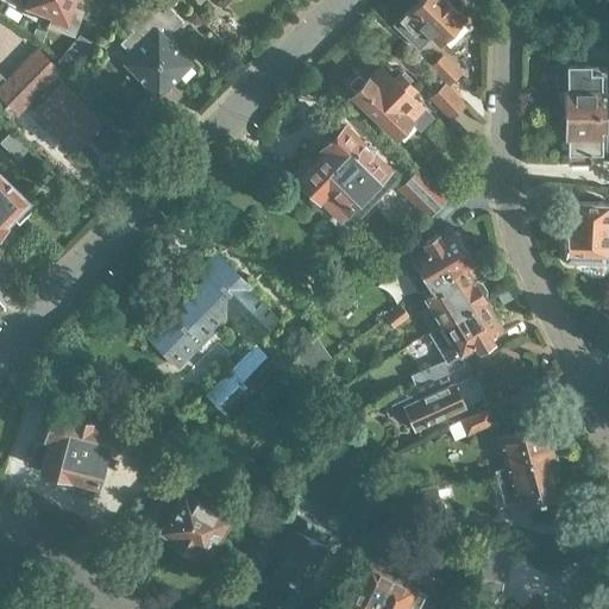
[(73,8),(75,0),(19,0),(19,2),(48,14),(44,25),(60,32),(60,33),(73,38),(83,12),(73,8)]
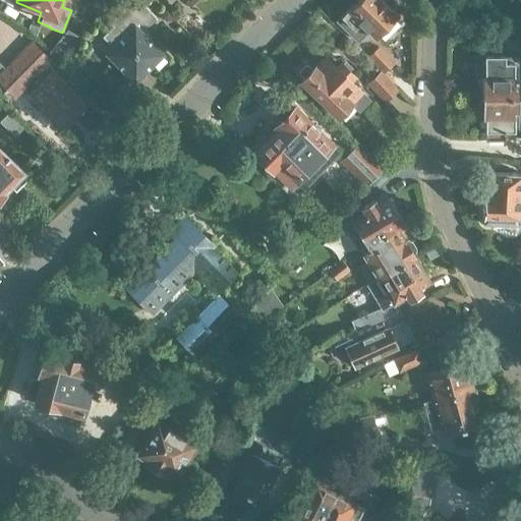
[(99,10),(105,1),(103,0),(88,0),(87,2),(99,10)]
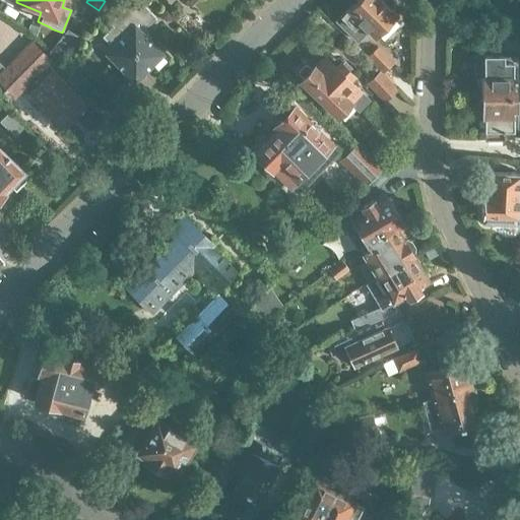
[(156,17),(138,0),(125,0),(121,4),(124,7),(109,22),(113,26),(103,37),(112,46),(105,53),(134,83),(164,54),(146,36),(149,33),(145,28),(156,17)]
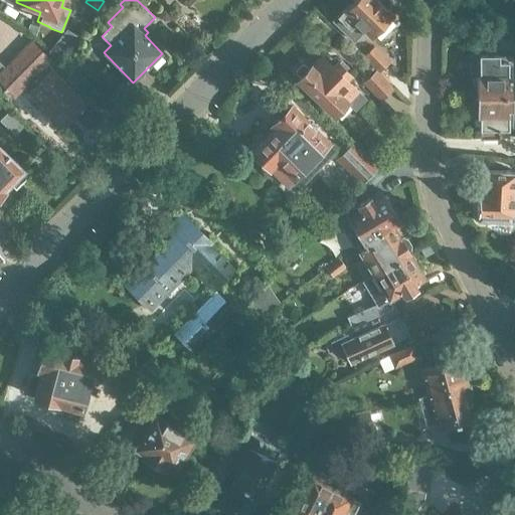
[(354,0),(334,20),(335,22),(354,39),(361,47),(393,14),(387,8),(390,4),(389,0),(354,0)]
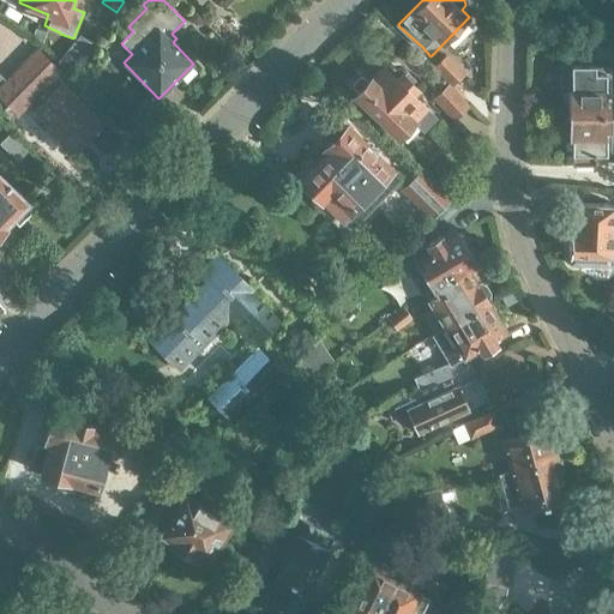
[(60,38),(47,52),(66,70),(79,58),(60,38)]
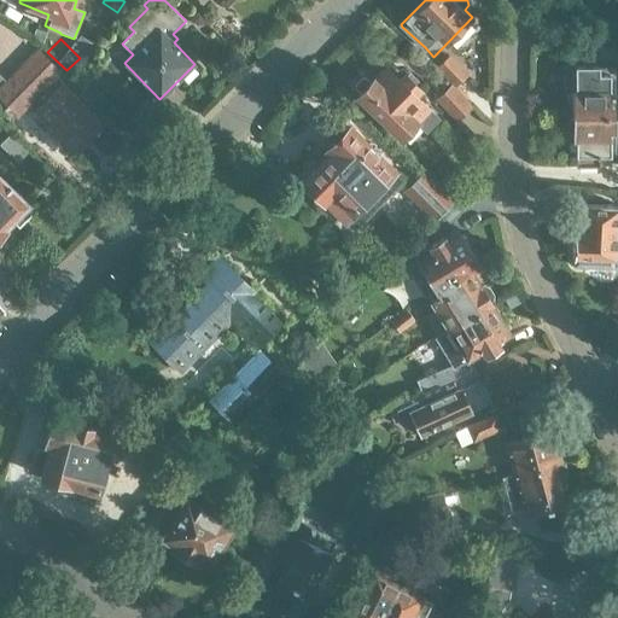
[(53,77),(60,70),(38,47),(0,85),(0,94),(12,108),(22,97),(75,150),(101,124),(59,82),(53,77)]
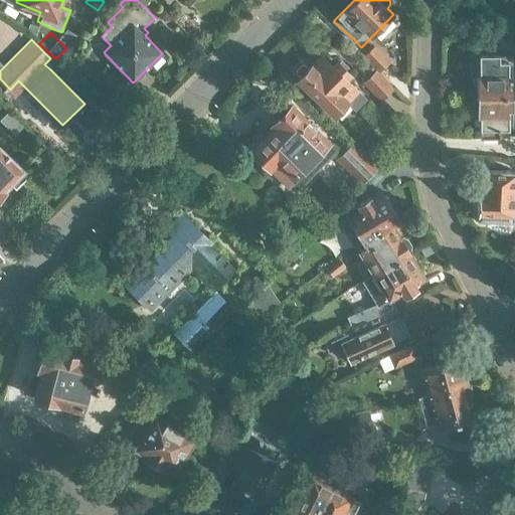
[(390,62),(373,45),(364,55),(380,72),(390,62)]
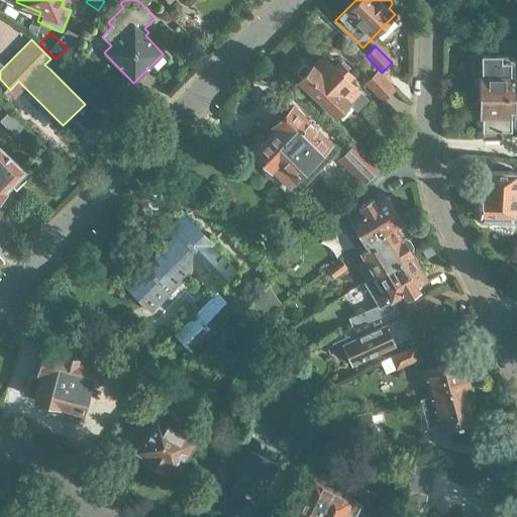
[(480,95),(514,95),(514,61),(506,61),(506,54),(475,54),(472,57),(472,73),(475,76),(480,76),(480,95)]
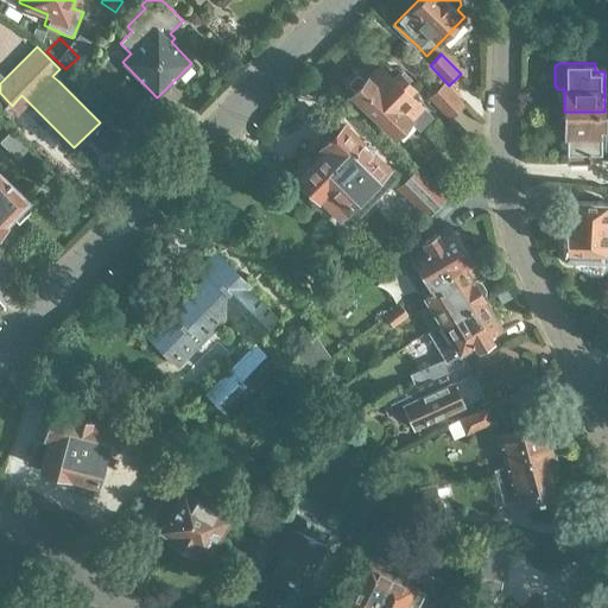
[(416,127),(425,118),(416,109),(419,105),(407,92),(412,87),(398,73),(393,78),(380,65),(367,78),(360,73),(354,71),(346,80),(346,86),(353,93),(393,134),(409,119),(416,127)]
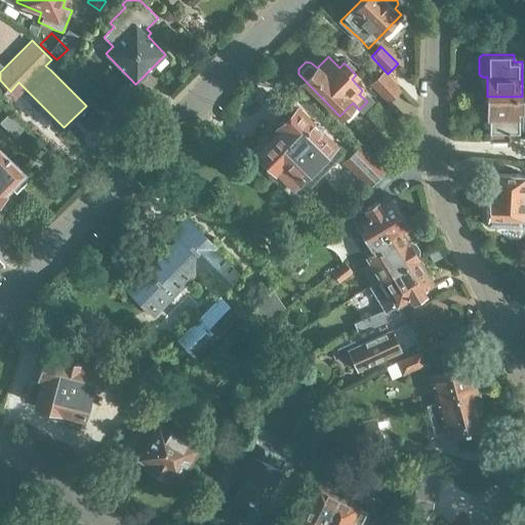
[(385,71),(370,84),(389,103),(402,89),(385,71)]
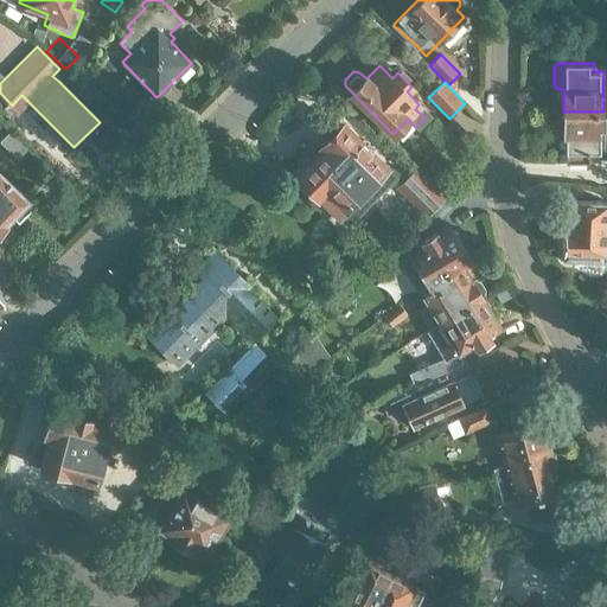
[(604,112),(563,112),(563,115),(561,115),(555,121),(555,126),(561,129),(563,129),(563,134),(566,134),(566,152),(568,152),(568,159),(593,159),(593,151),(605,151),(604,112)]
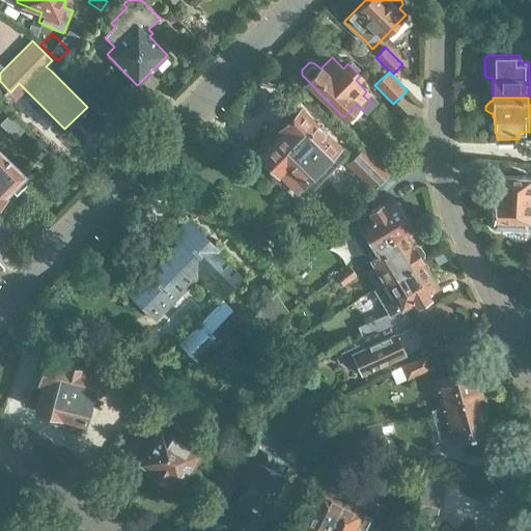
[(288,127),(261,155),(278,171),(285,164),(311,190),(346,155),(301,109),(299,111),(292,110),(287,115),(288,121),(285,124),(286,126),(287,124),(288,127)]
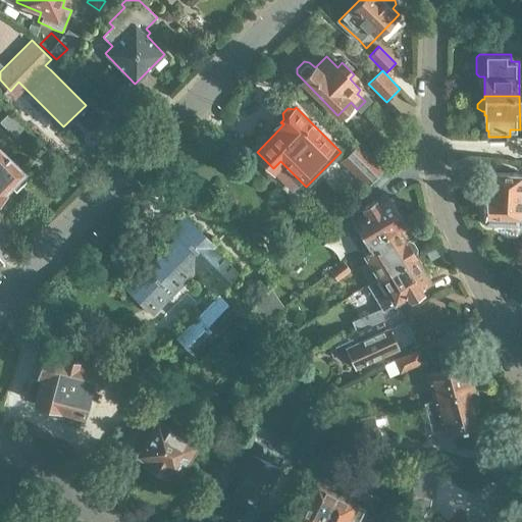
[(6,113),(0,119),(0,121),(13,135),(20,127),(6,113)]
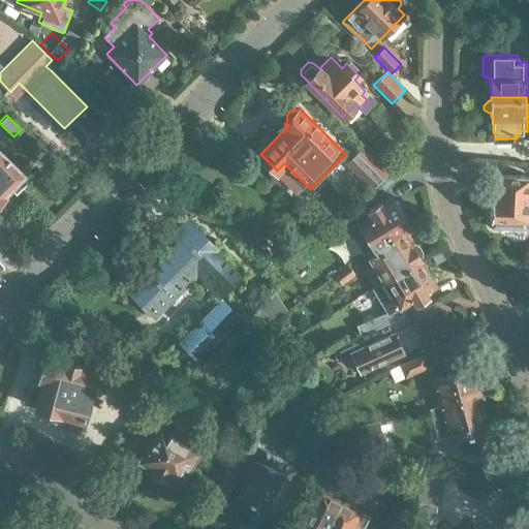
[(385,172),(362,149),(351,160),(374,184),(385,172)]
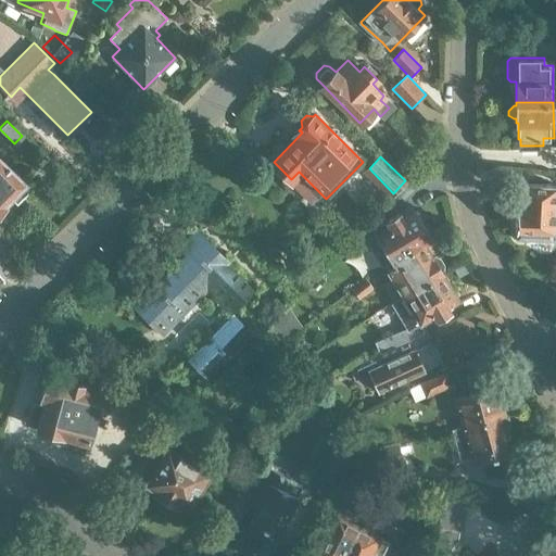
[(2,202),(9,196),(15,202),(26,191),(20,184),(22,181),(0,159),(0,205),(3,203),(2,202)]
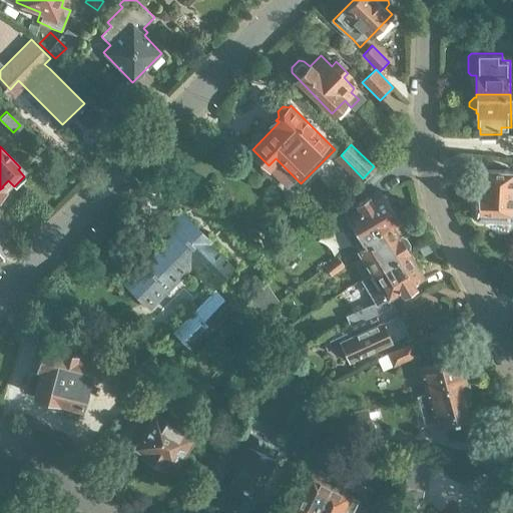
[(512,213),(512,194),(512,169),(482,168),(481,185),(478,185),(478,193),(476,193),(475,212),(476,212),(476,220),(493,221),(493,212),(512,213)]
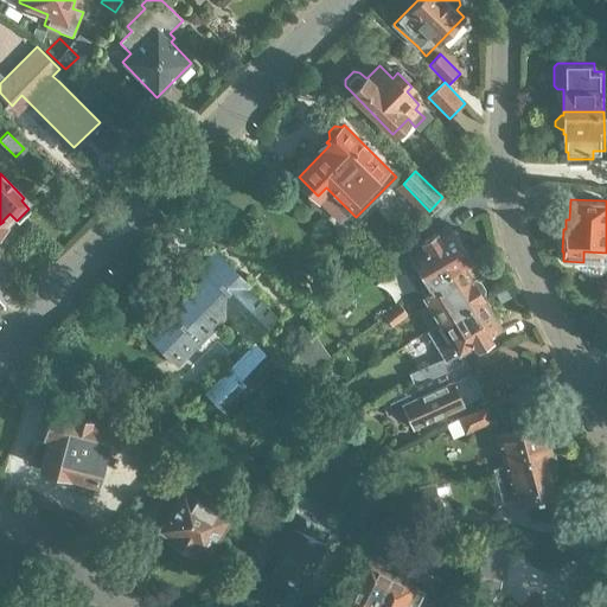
[(428,283),(462,262),(471,259),(454,232),(448,223),(407,248),(410,254),(401,260),(419,289),(428,283)]
